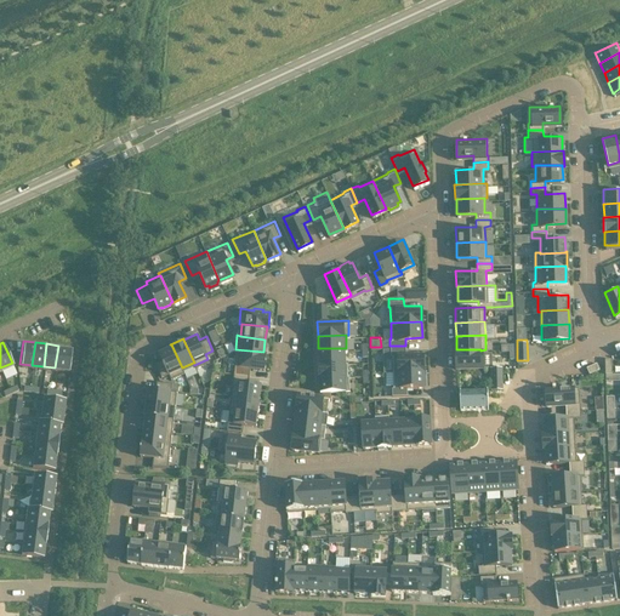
[(171,344),(158,351),(161,357),(154,360),(160,375),(168,371),(170,376),(183,370),(182,368),(171,344)]
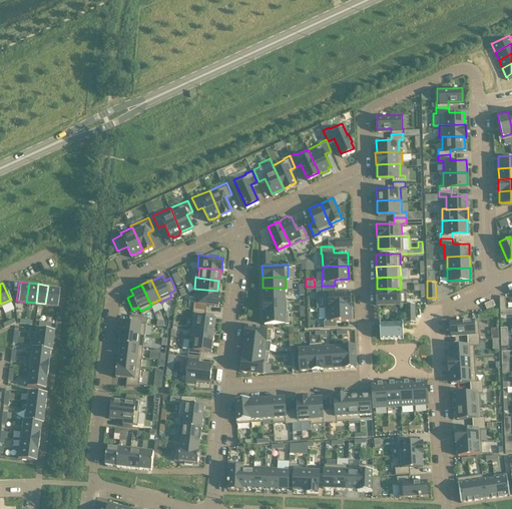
[(56,305),(58,287),(48,286),(45,304),(56,305)]
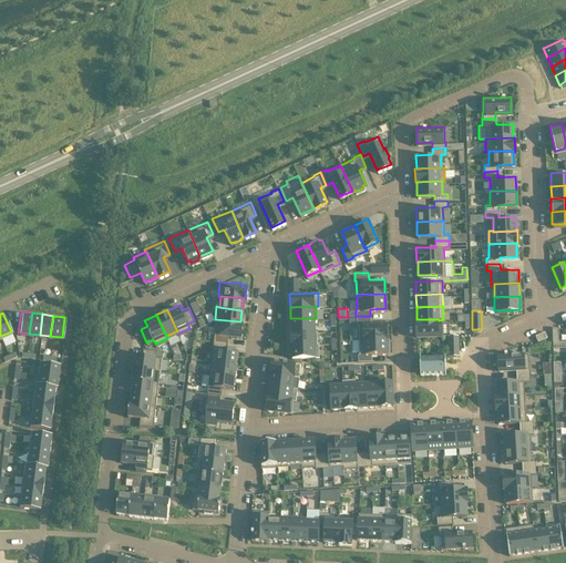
[(370,324),(370,316),(356,316),(356,324),(358,324),(358,338),(386,337),(386,323),(370,324)]
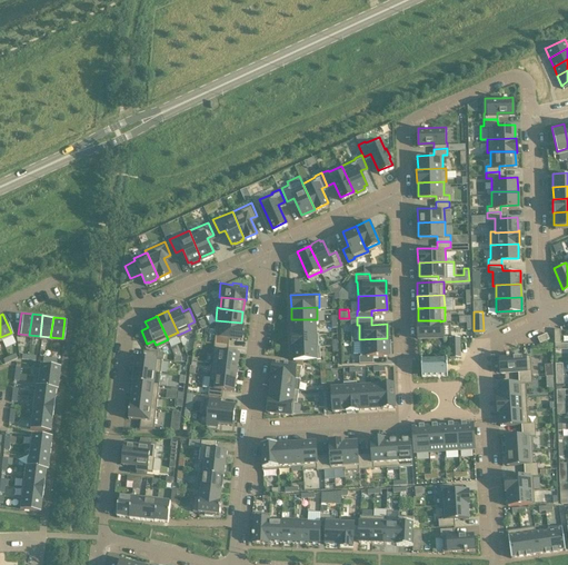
[(315,331),(315,330),(315,319),(291,319),(291,331),(315,331)]
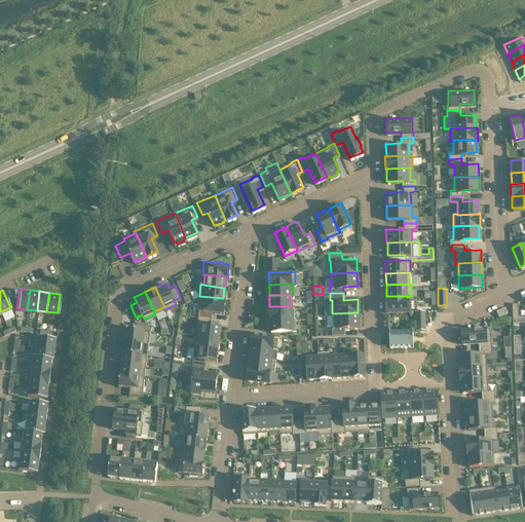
[(223,298),(199,296),(197,314),(211,315),(211,309),(223,310),(224,298),(223,298)]
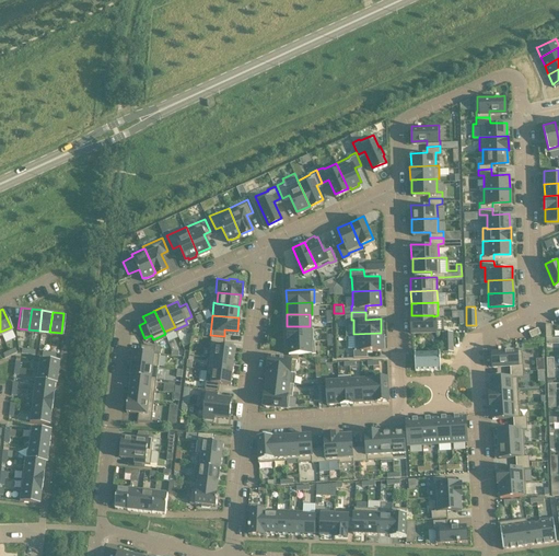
[(411,315),(410,315),(410,331),(434,329),(433,316),(433,315),(411,315)]
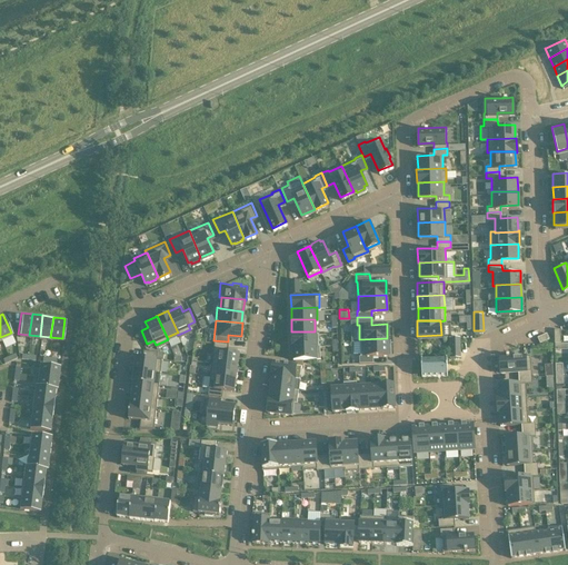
[(291,331),(292,344),(318,343),(317,330),(315,330),(315,331),(291,331)]
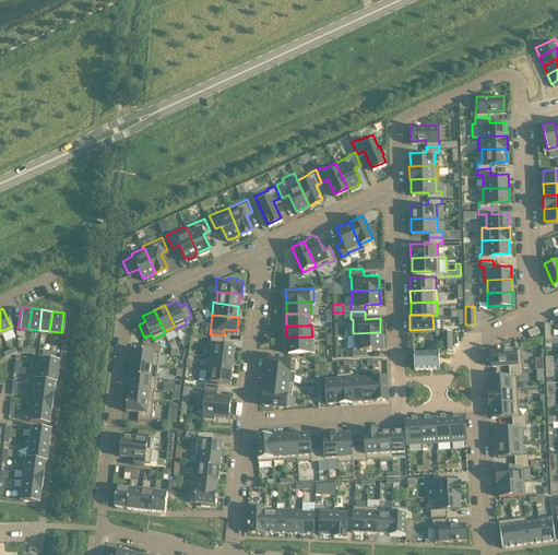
[(530,334),(538,330),(536,325),(526,329),(530,334)]
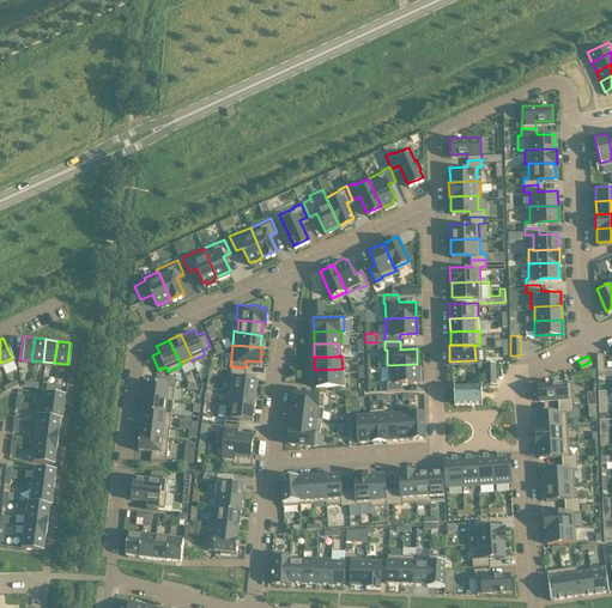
[(495,359),(484,359),(485,382),(495,382),(495,359)]
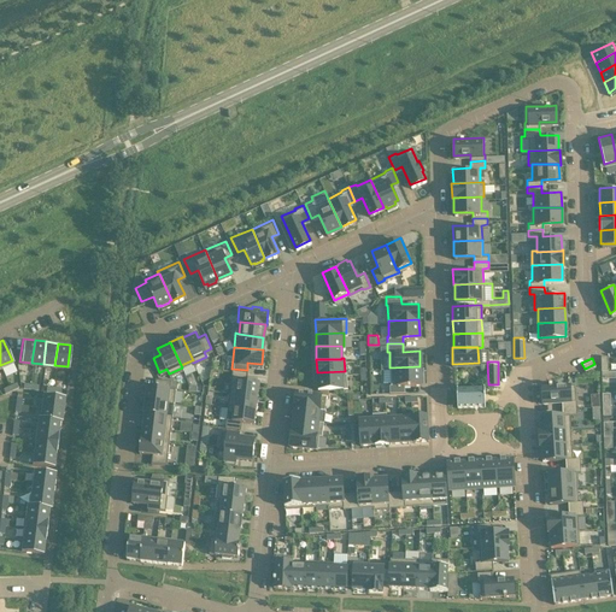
[(420,366),(389,368),(389,382),(388,382),(388,390),(404,390),(404,382),(421,382),(420,366)]
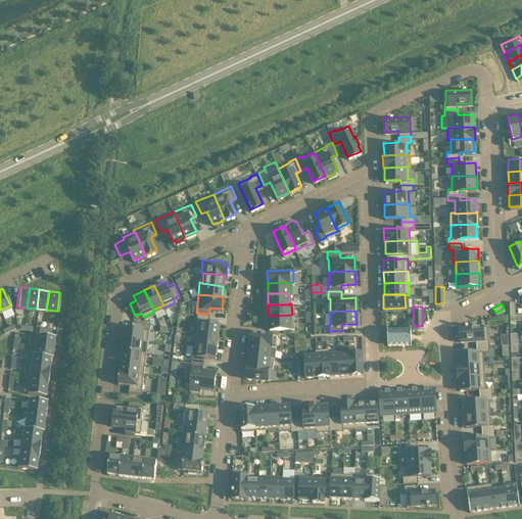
[(209,314),(196,313),(194,331),(218,333),(219,322),(208,320),(209,314)]
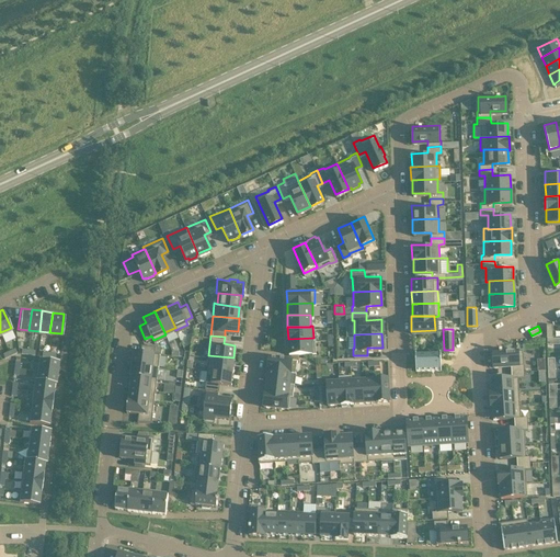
[(315,338),(313,338),(288,339),(288,352),(315,351),(315,338)]
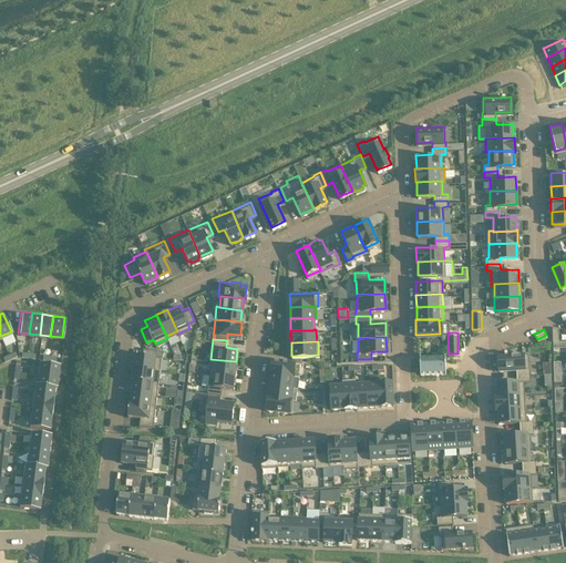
[(133,365),(160,368),(161,355),(155,355),(156,347),(142,346),(141,352),(134,352),(133,365)]
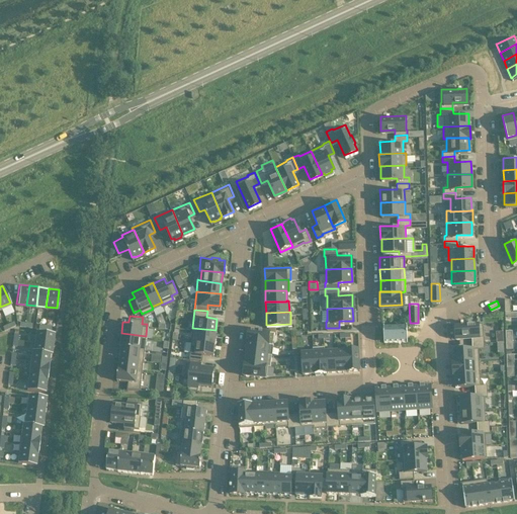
[(470,335),(470,341),(483,340),(482,321),(462,322),(462,321),(460,321),(460,322),(454,323),(455,336),(470,335)]
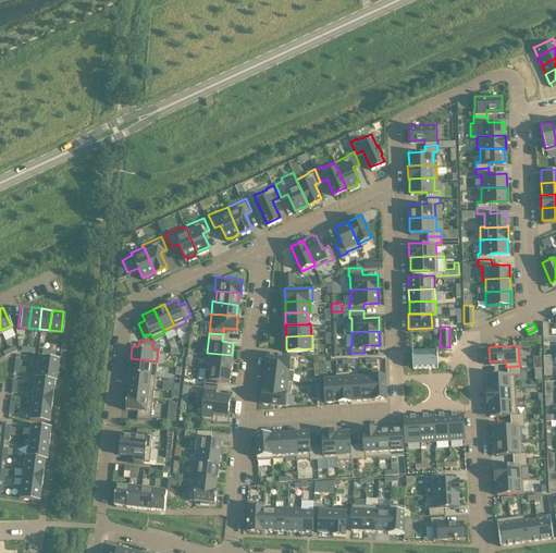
[(436,348),(411,348),(411,365),(436,364),(436,348)]
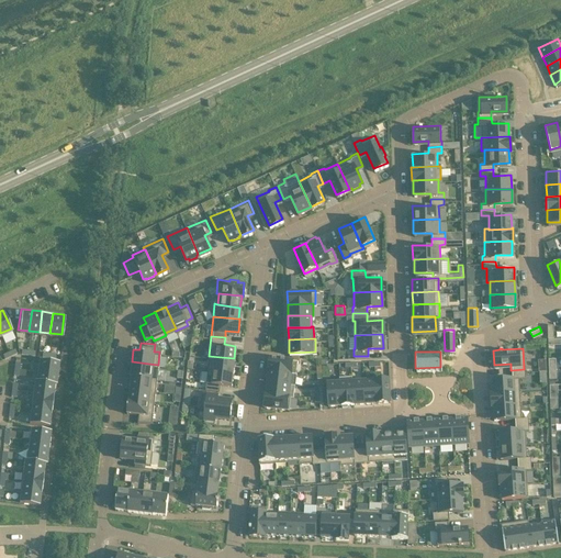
[(269,355),(268,368),(295,371),(296,358),(269,355)]
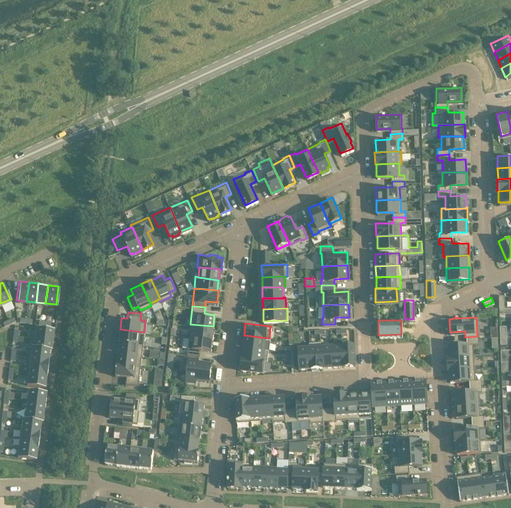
[(211,337),(213,326),(190,324),(188,334),(211,337)]
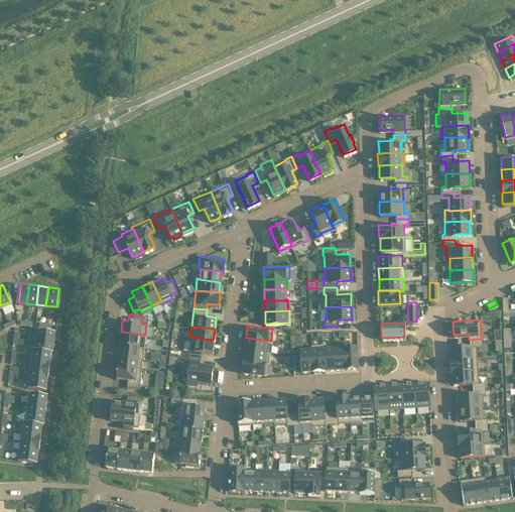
[(51,341),(53,330),(34,328),(33,338),(51,341)]
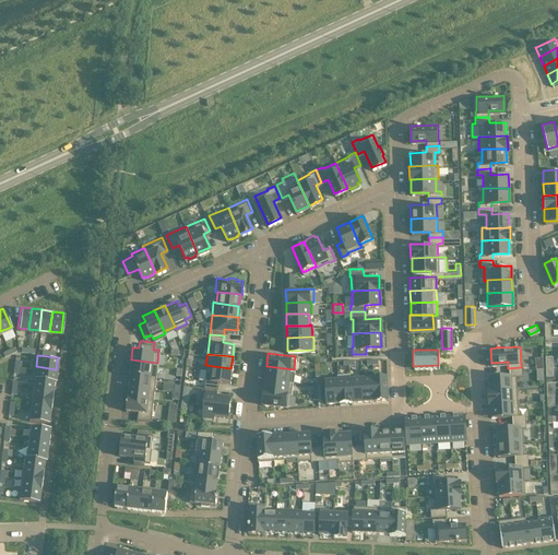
[(155,375),(157,363),(131,359),(129,373),(130,373),(130,372),(155,375)]
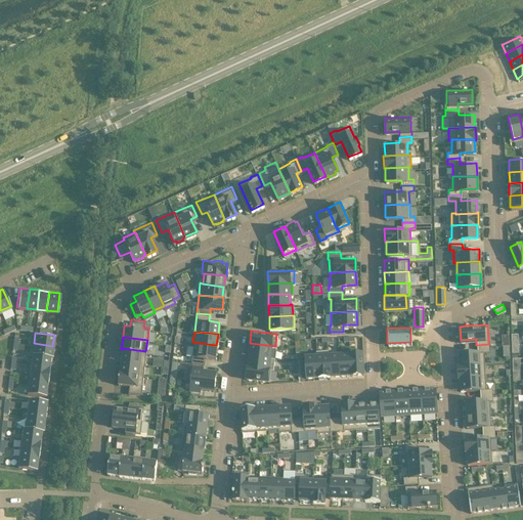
[(215,357),(216,345),(192,342),(190,361),(204,362),(205,356),(215,357)]
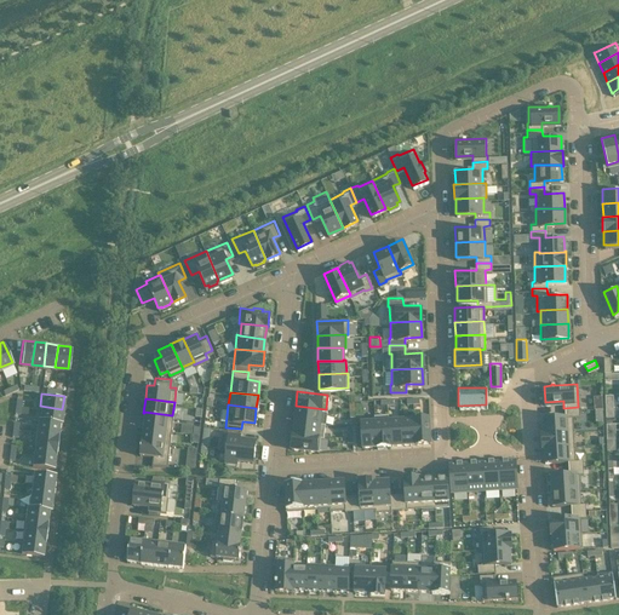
[(62,409),(40,406),(39,417),(39,418),(58,420),(61,420),(62,409)]
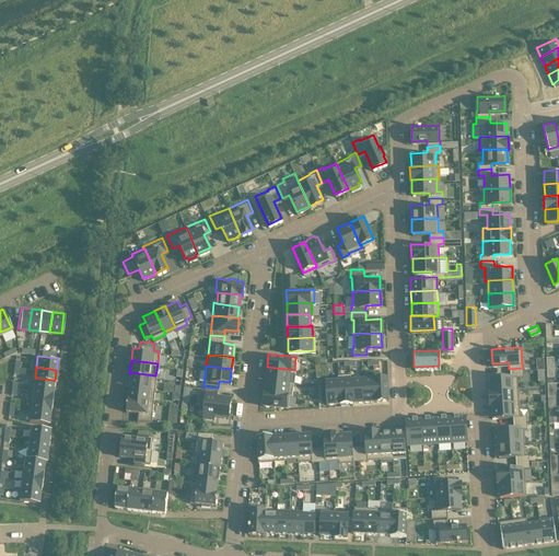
[(267,367),(265,378),(293,382),(294,370),(267,367)]
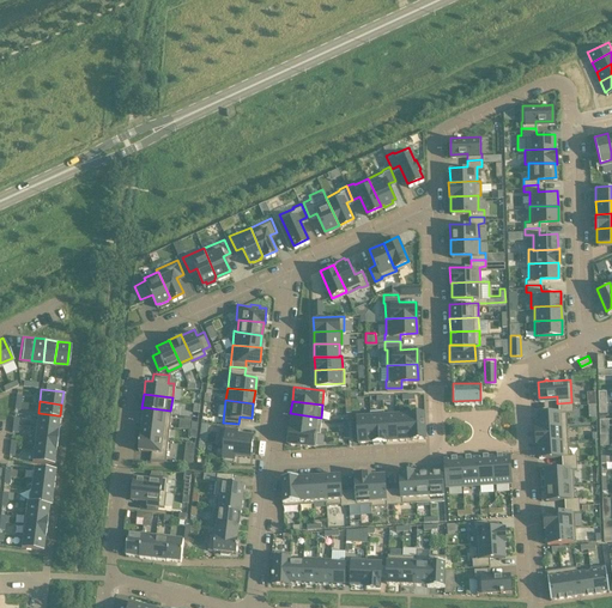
[(535,411),(535,425),(535,426),(567,424),(565,409),(573,409),(571,402),(557,403),(558,409),(535,411)]
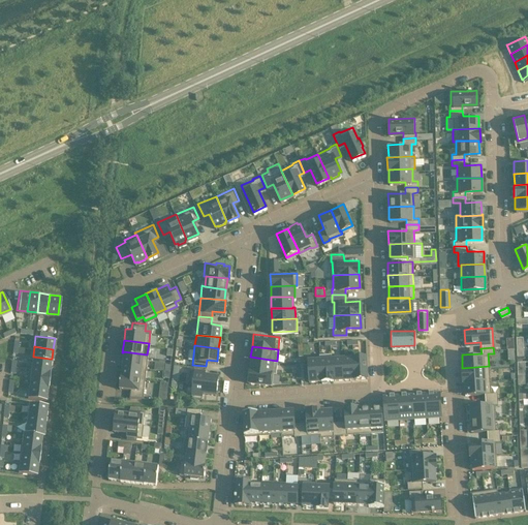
[(122,363),(146,366),(147,354),(123,351),(123,352),(122,363)]
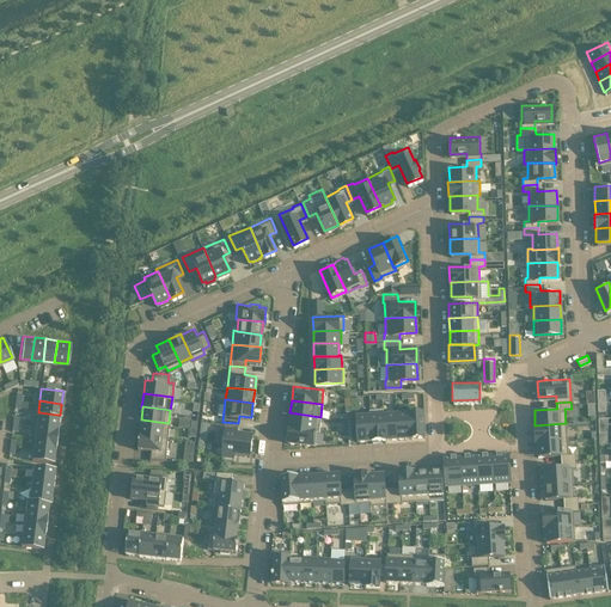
[(378,437),(384,436),(382,409),(383,409),(383,406),(368,408),(368,410),(370,410),(371,437),(372,440),(378,440),(378,437)]
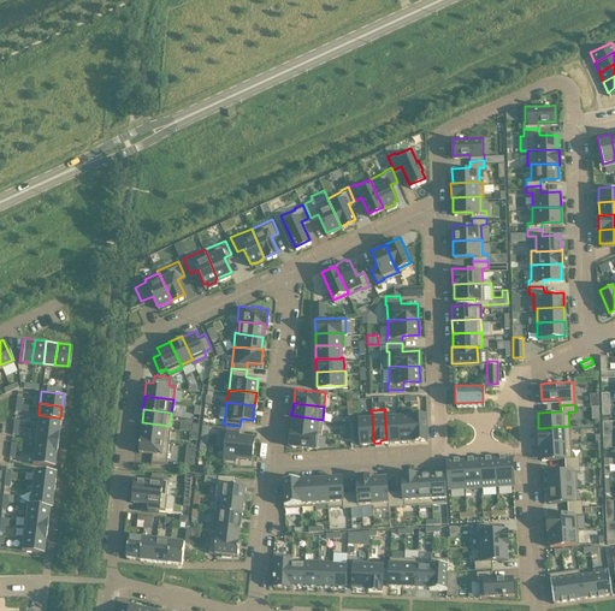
[(397,414),(398,414),(398,411),(385,411),(384,411),(386,439),(400,439),(397,414)]
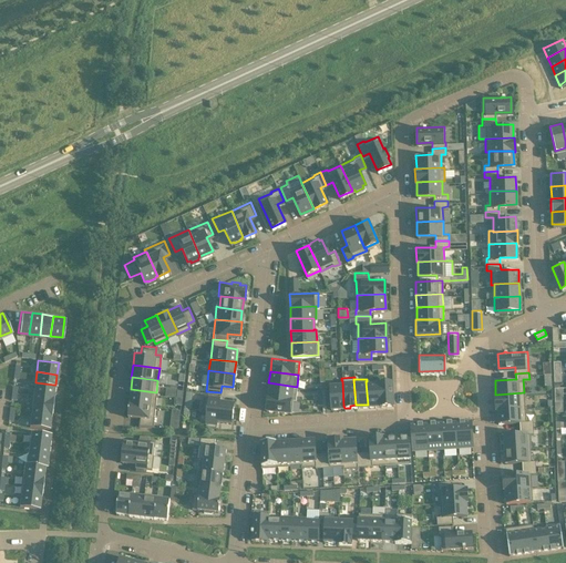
[(451,380),(451,393),(464,392),(464,379),(451,380)]
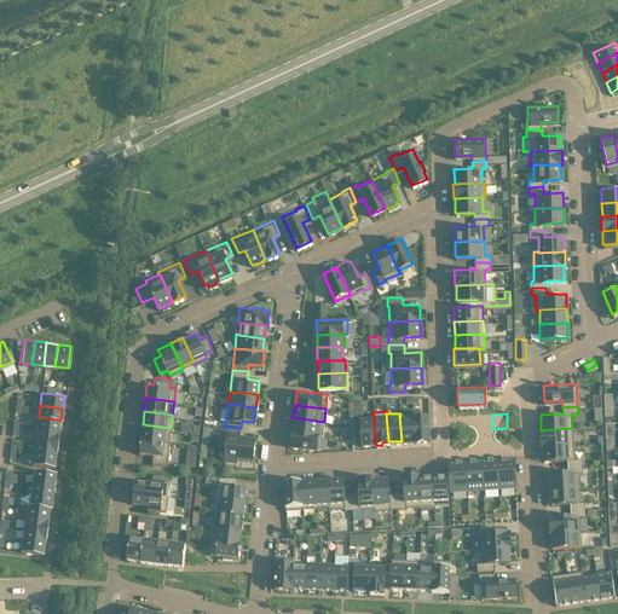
[(374,415),(373,415),(359,416),(361,444),(375,442),(374,415)]
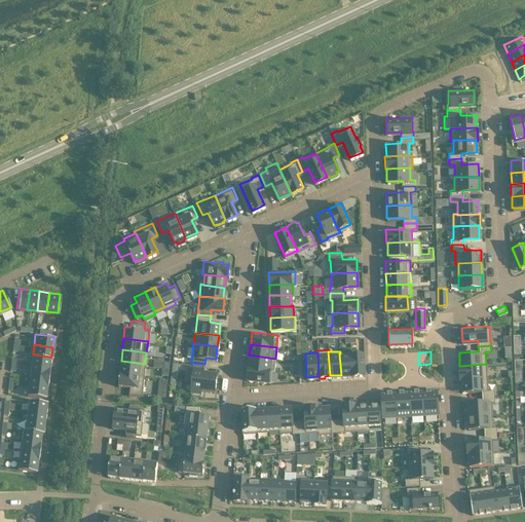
[(341,375),(351,374),(350,352),(340,353),(339,353),(341,375)]
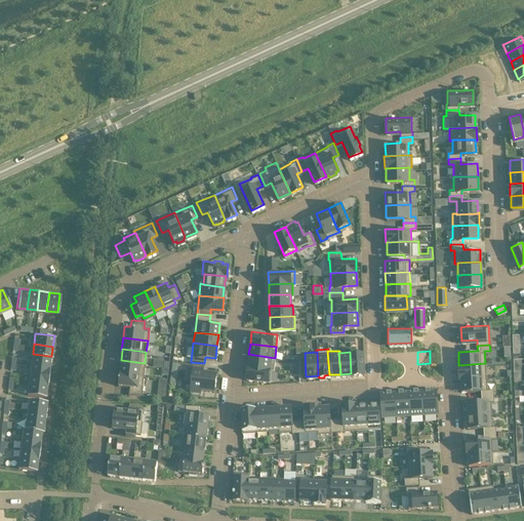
[(362,352),(350,352),(351,373),(363,372),(362,352)]
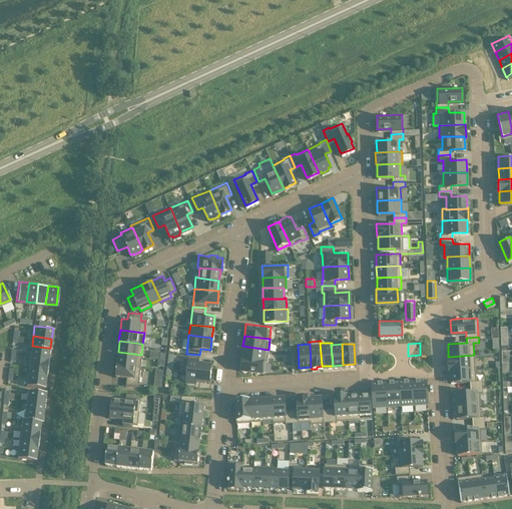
[(29,355),(47,357),(48,348),(32,346),(32,345),(30,345),(29,355)]
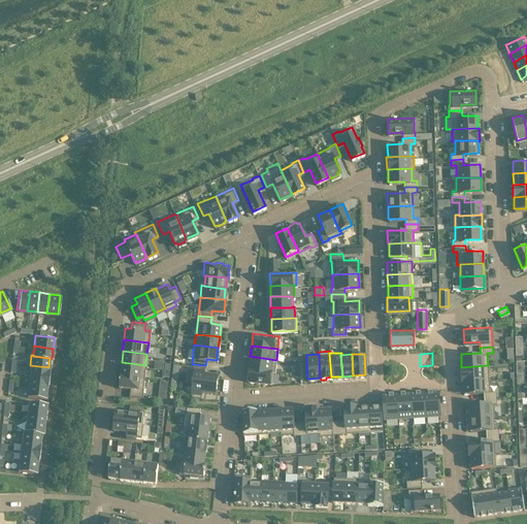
[(250,356),(249,367),(272,370),(272,371),(274,371),(276,360),(250,356)]
